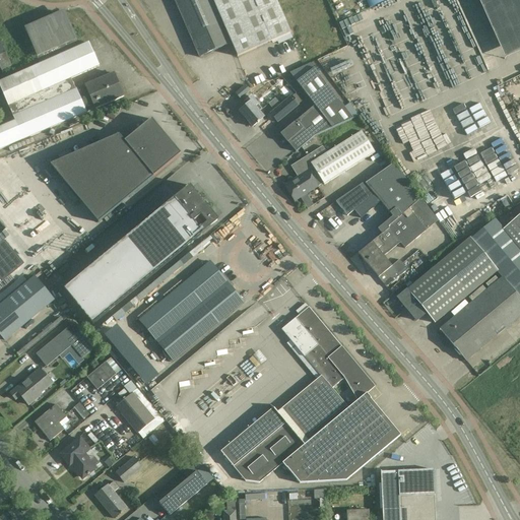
[(291,39),(275,0),(174,0),(199,58),(232,44),(237,57),(276,40),(278,44),(291,39)]
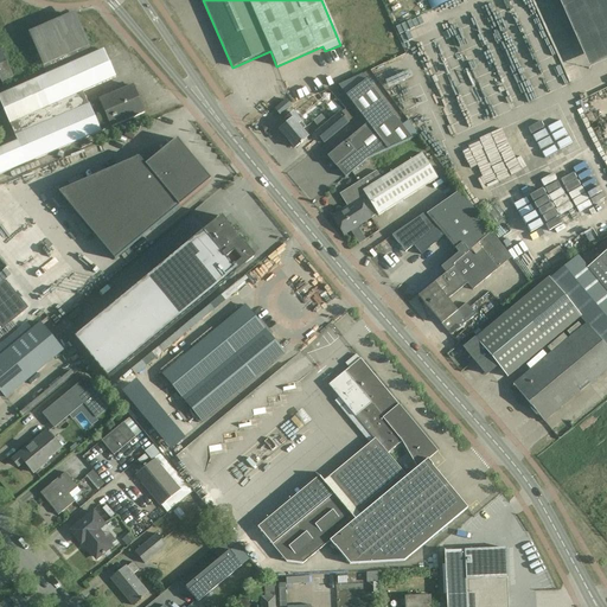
[(426,0),(432,11),(453,0),(426,0)]
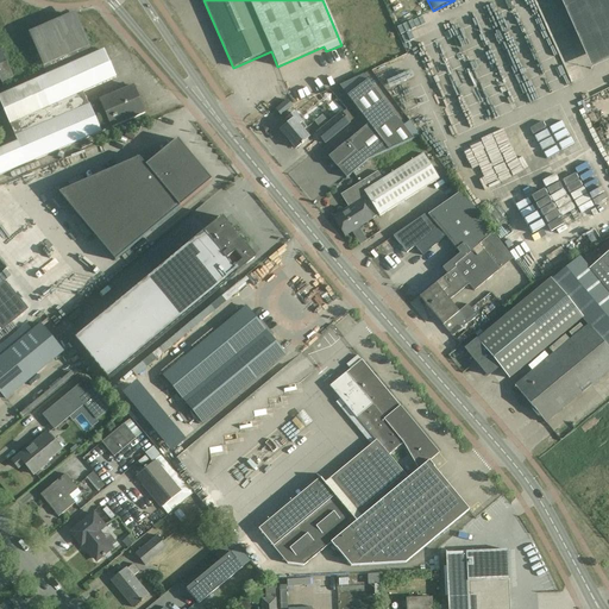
[(608,0),(598,0),(608,23),(608,0)]
